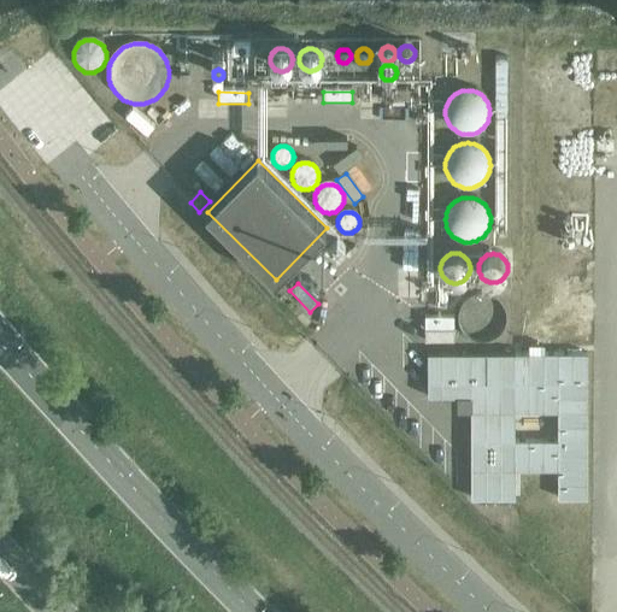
[(506,323),(506,321),(506,317),(506,315),(505,312),(504,310),(503,307),(500,305),(499,302),(497,301),(494,299),(492,298),(489,298),(487,296),(483,296),(481,296),(479,296),(475,298),(472,298),(470,299),(468,301),(465,302),(464,305),(462,307),(460,310),(459,312),(459,315),(458,317),(458,321),(458,323),(459,325),(459,329),(460,331),(462,334),(464,336),(465,337),(468,340),(470,341),(472,342),(475,343),(479,343),(481,345),(483,345),(487,343),(489,343),(492,342),(494,341),(497,340),(499,337),(500,336),(503,334),(504,331),(505,329),(506,325),(506,323)]
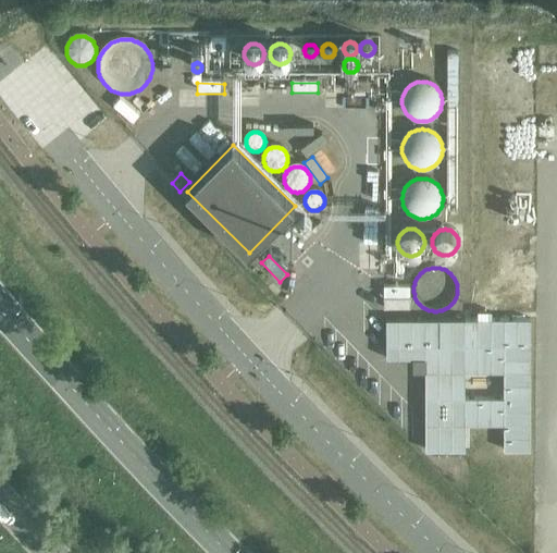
[(531,321),(470,321),(386,322),(386,361),(426,361),(426,453),(432,453),(463,453),(463,426),(505,426),(505,453),(531,453),(531,321)]
